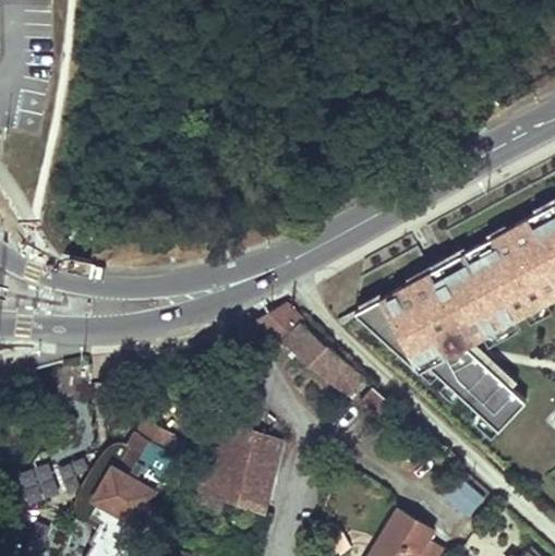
[(554,205),(357,315),(420,374),(431,370),(439,377),(448,385),(460,397),(480,415),(499,434),(509,424),(526,406),(527,405),(513,391),(468,349),(475,345),(485,340),(516,323),(526,317),(547,305),(554,301),(554,205)]
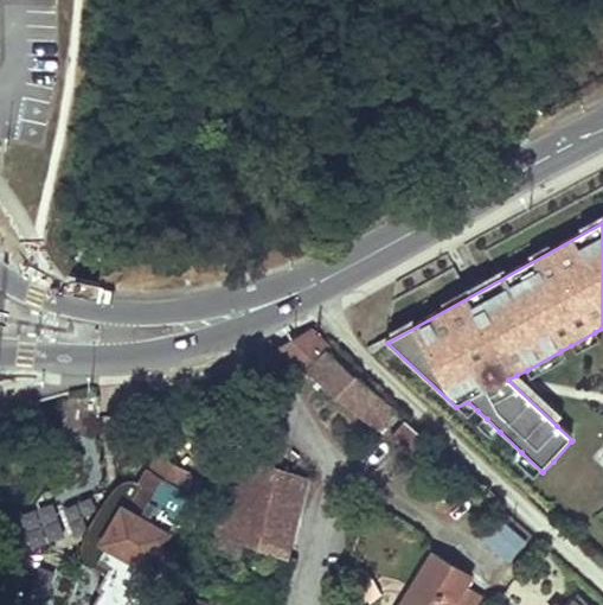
[(275,350),(282,357),(299,375),(305,369),(371,428),(390,409),(308,332),(275,350)]
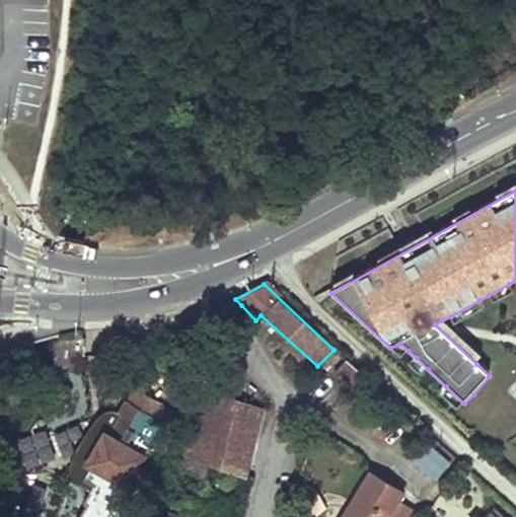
[(494,304),(514,293),(509,284),(489,295),(494,304)]
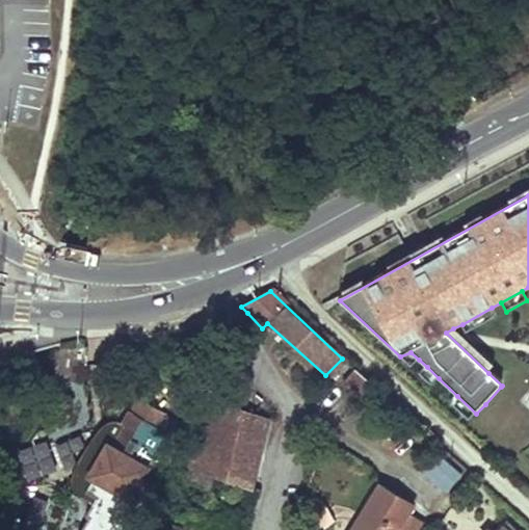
[(492,308),(463,324),(467,333),(497,317),(492,308)]
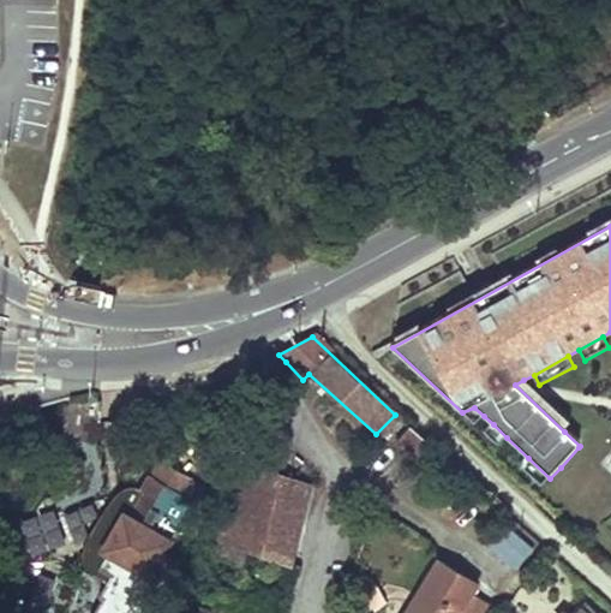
[(570,424),(523,380),(515,385),(564,432),(570,424)]
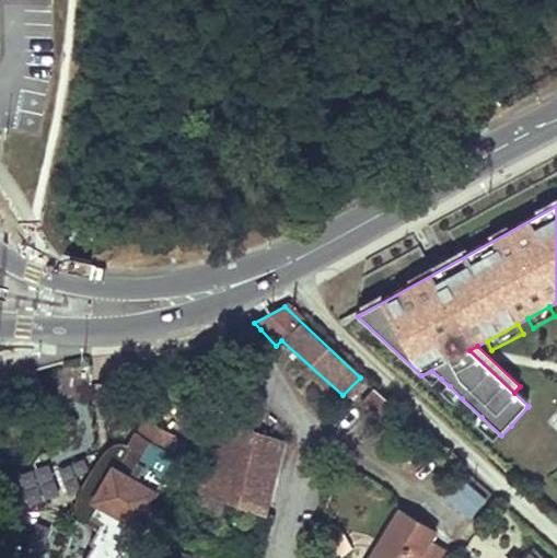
[(441,379),(432,371),(421,375),(433,386),(441,379)]
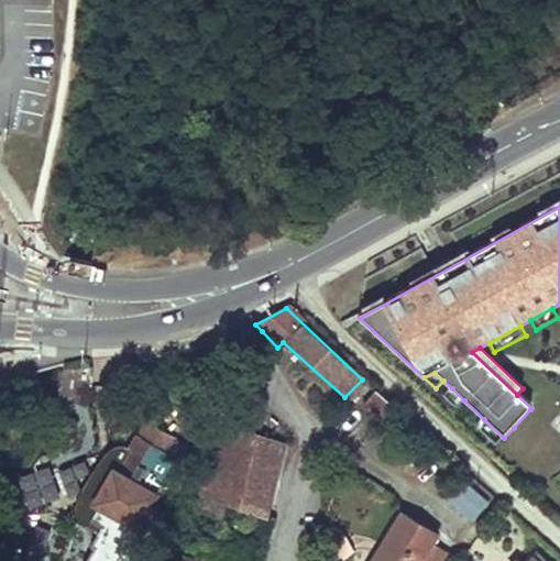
[(464,400),(452,388),(445,396),(458,408),(464,400)]
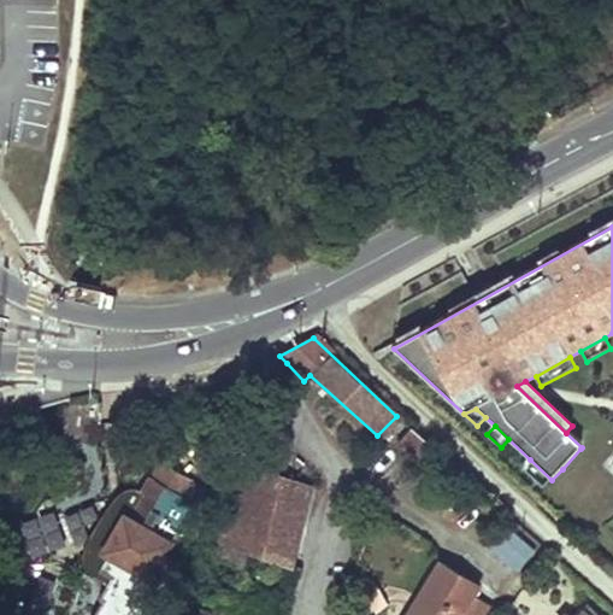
[(426,445),(410,427),(394,443),(413,462),(426,445)]
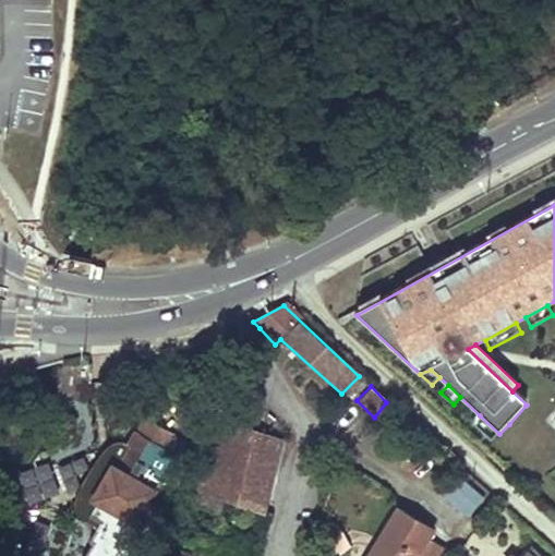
[(526,406),(509,424),(515,428),(531,410),(526,406)]
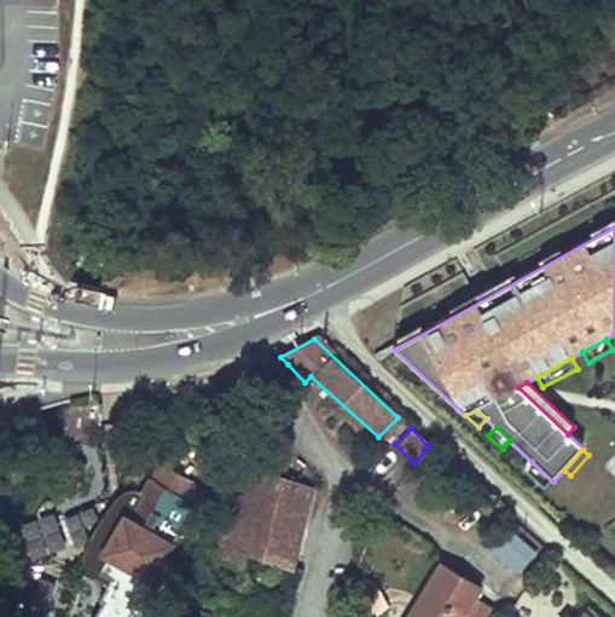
[(553,482),(532,461),(524,470),(546,490),(553,482)]
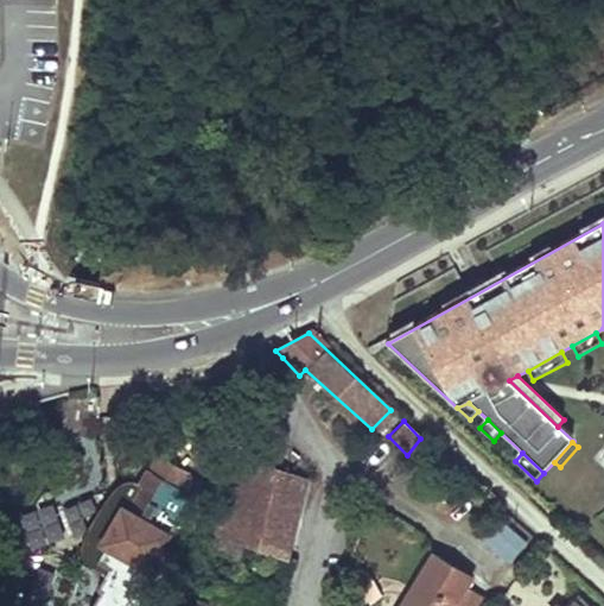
[(97,594),(91,605),(152,605),(170,579),(144,565),(146,559),(161,567),(177,540),(183,543),(210,493),(157,459),(146,477),(144,475),(121,511),(119,509),(100,541),(106,545),(95,562),(107,570),(94,592),(97,594)]
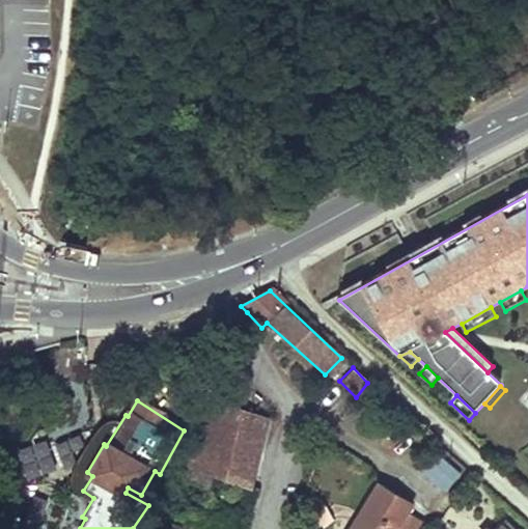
[(188,423),(202,428),(185,478),(207,486),(211,475),(233,409),(211,400),(207,410),(194,405),(188,423)]
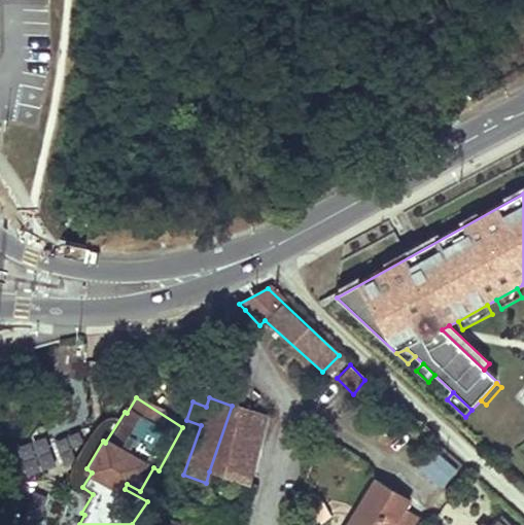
[(245,483),(263,417),(232,406),(209,471),(245,483)]
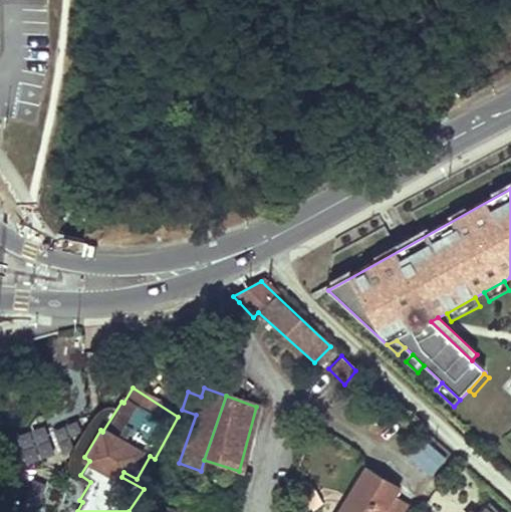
[(14,437),(26,464),(53,453),(40,425),(14,437)]
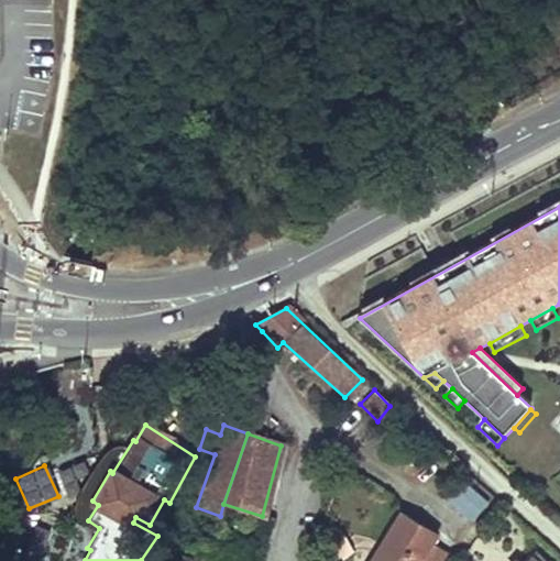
[(55,470),(57,496),(75,495),(74,469),(55,470)]
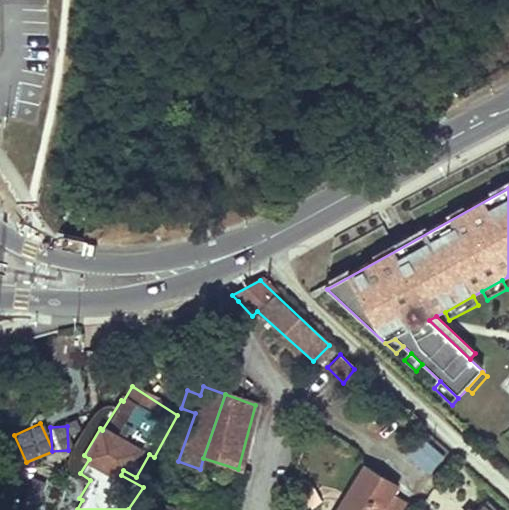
[(395,487),(362,467),(335,509),(380,509),(392,509),(396,504),(387,498),(395,487)]
